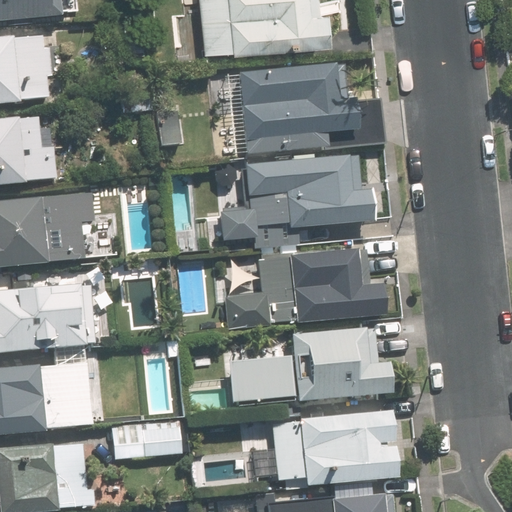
[(0,0),(0,19),(63,13),(62,0),(0,0)]
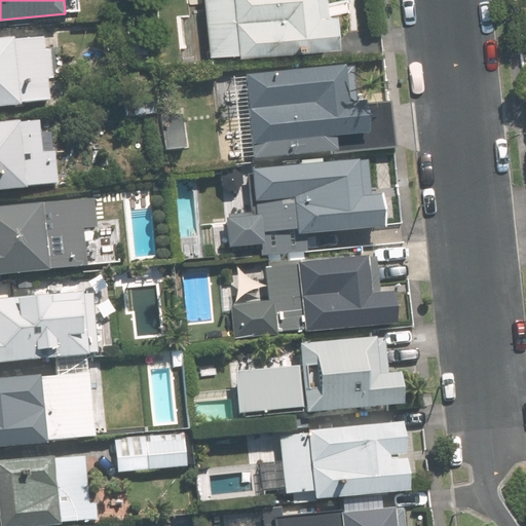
[(209,0),(215,51),(348,36),(344,0),(209,0)]
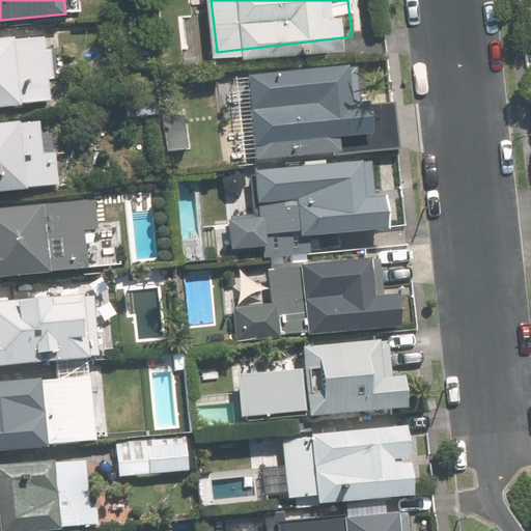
[(0,105),(52,101),(46,33),(0,37),(0,105)]
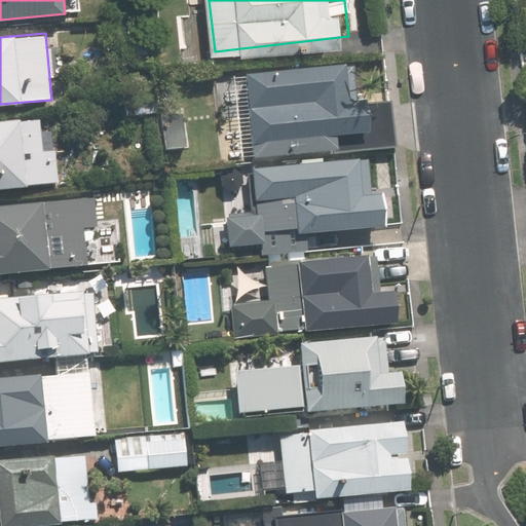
[(355,63),(247,72),(255,157),(340,149),(339,134),(371,130),(369,102),(359,102),(355,63)]
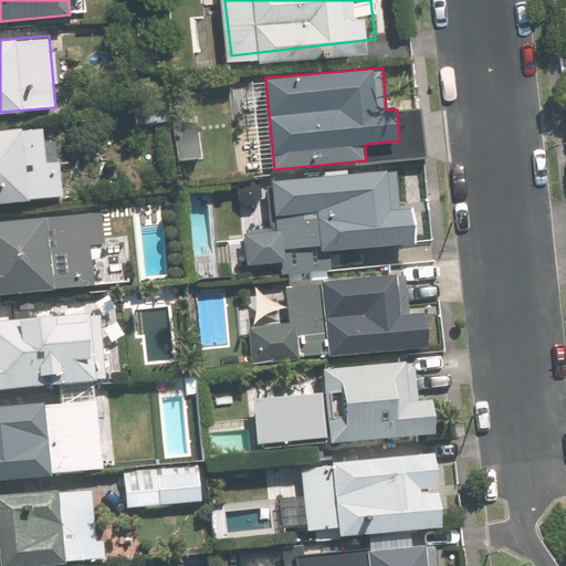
[(178,159),(200,157),(197,123),(175,125),(178,159)]
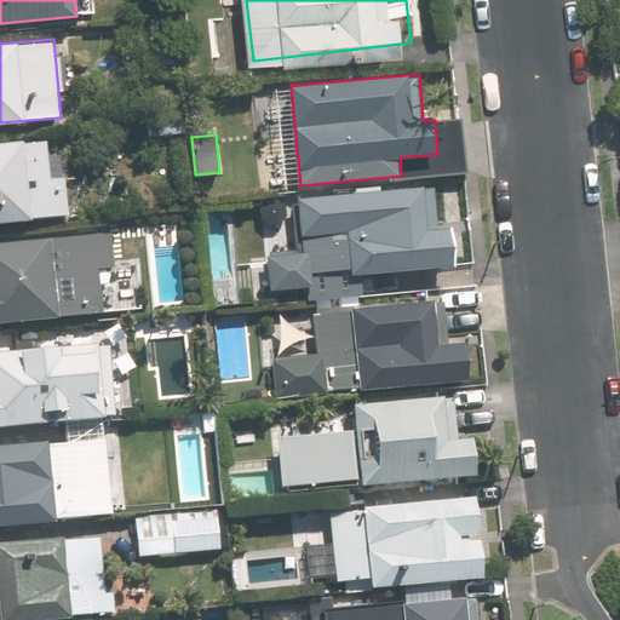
[(0,222),(69,216),(65,176),(51,177),(47,138),(0,142),(0,222)]
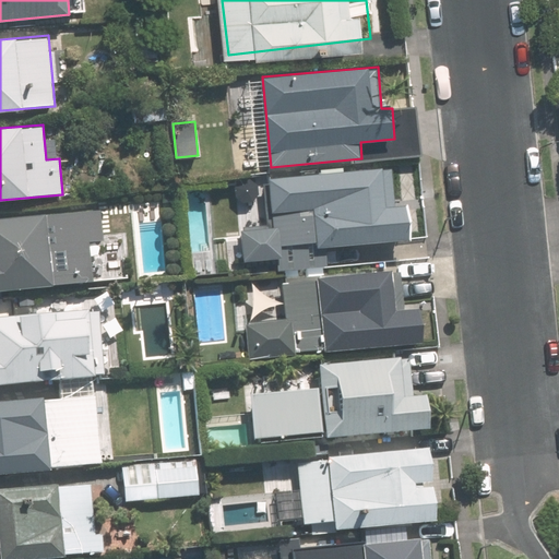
[(392,165),(269,176),(273,223),(241,225),(244,260),(283,257),(283,250),(411,239),(407,203),(395,204),(392,165)]
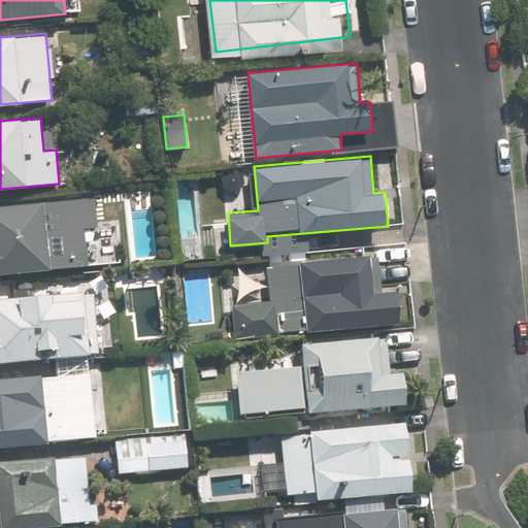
[(0,205),(0,273),(102,265),(96,197),(0,205)]
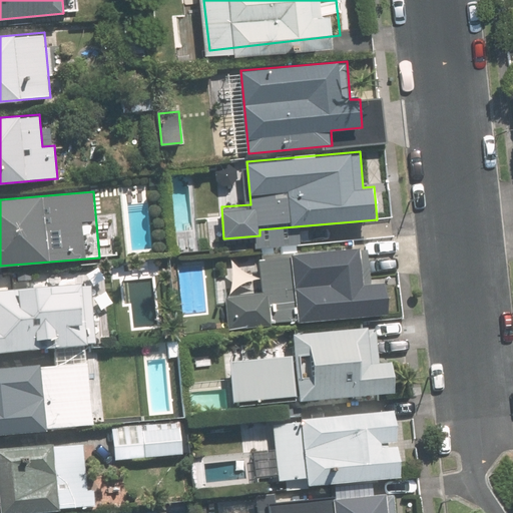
[(263,292),(225,295),(228,328),(389,313),(386,281),(371,282),(368,247),(260,257),(263,292)]
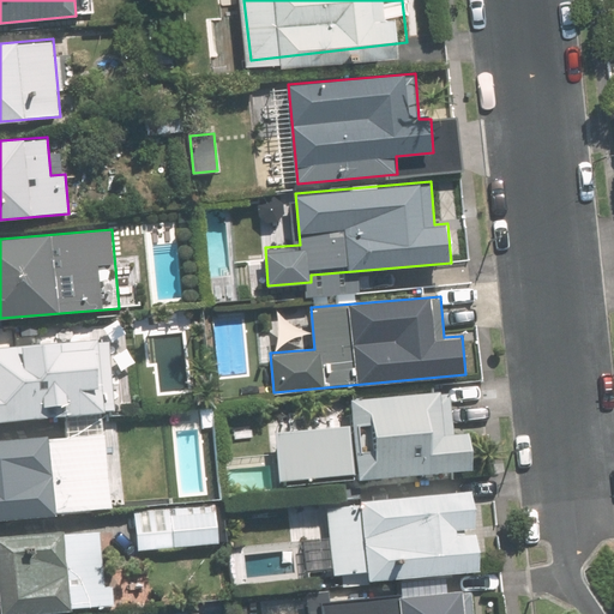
[(0,421),(116,410),(109,337),(0,347),(0,421)]
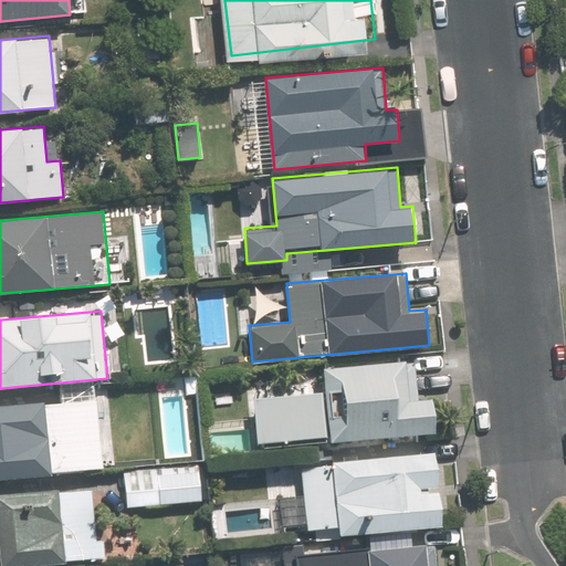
[(332,441),(436,431),(433,398),(419,399),(416,359),(325,367),(332,441)]
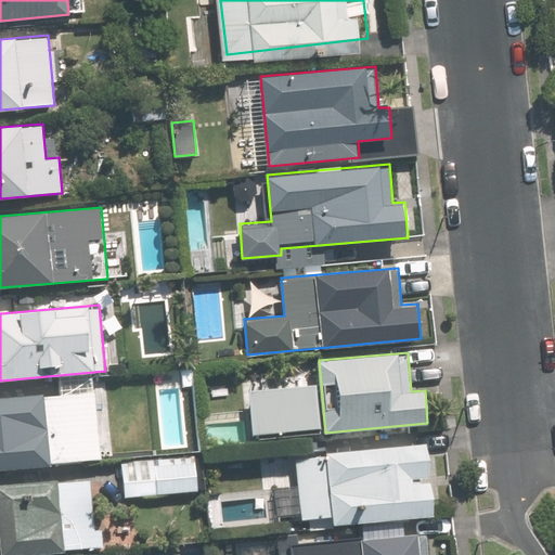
[(249,389),(254,434),(322,427),(318,383),(249,389)]
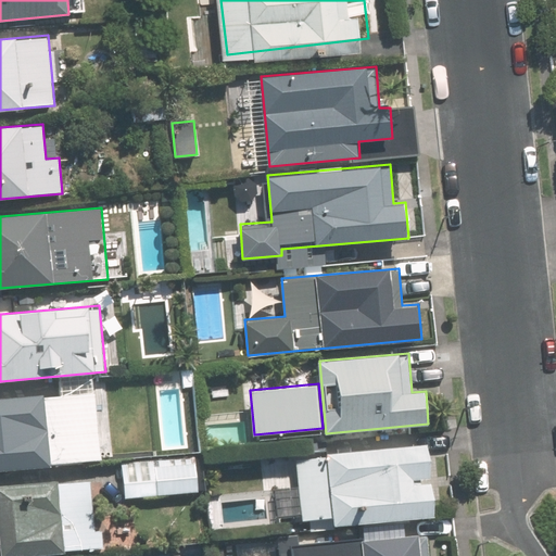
[(0,399),(0,469),(102,460),(96,391),(0,399)]
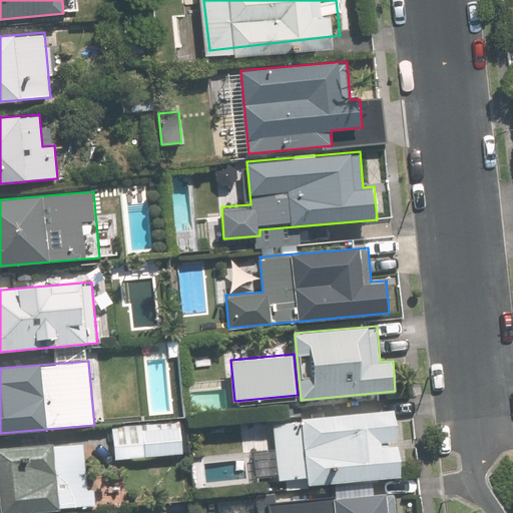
[(308,477),(308,484),(402,476),(396,409),(274,419),(279,479),(308,477)]
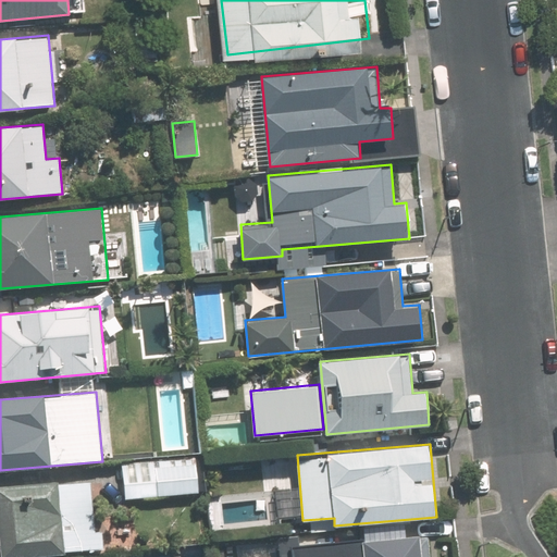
[(121,463),(124,498),(202,491),(199,457),(121,463)]
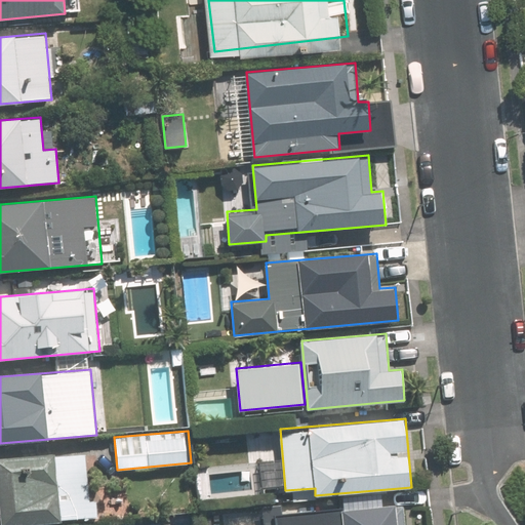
[(0,458),(0,524),(91,518),(85,451),(0,458)]
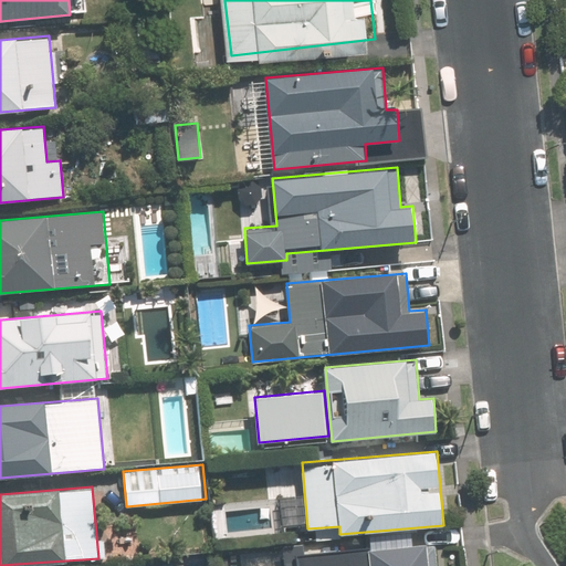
[(436,565),(435,543),(297,555),(297,565),(436,565)]
